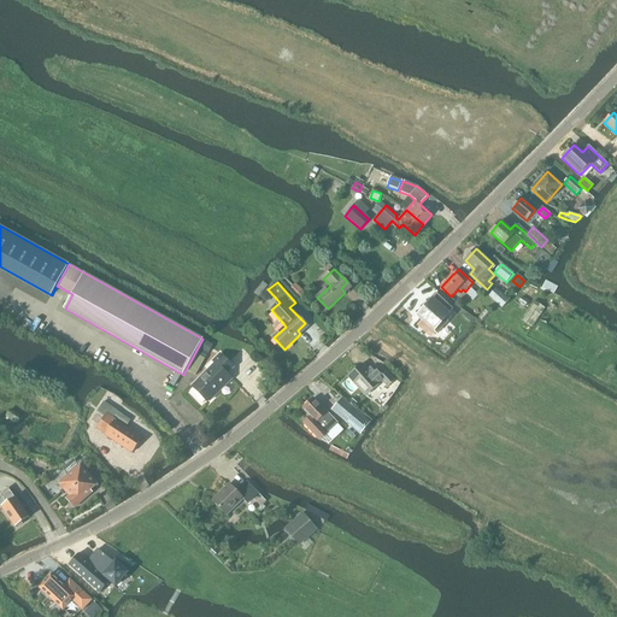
[(300,300),(306,294),(295,283),(289,289),(300,300)]
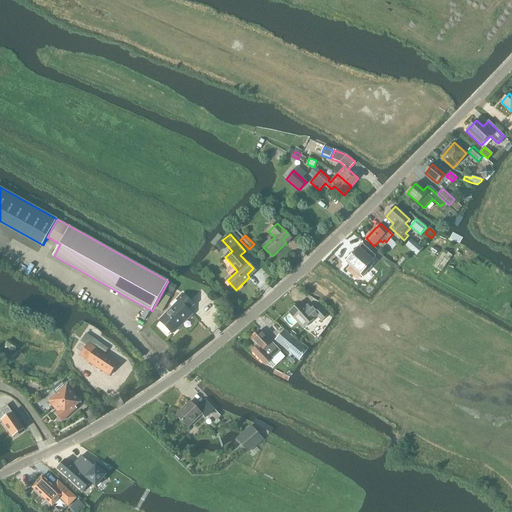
[(390,238),(386,243),(393,250),(397,245),(390,238)]
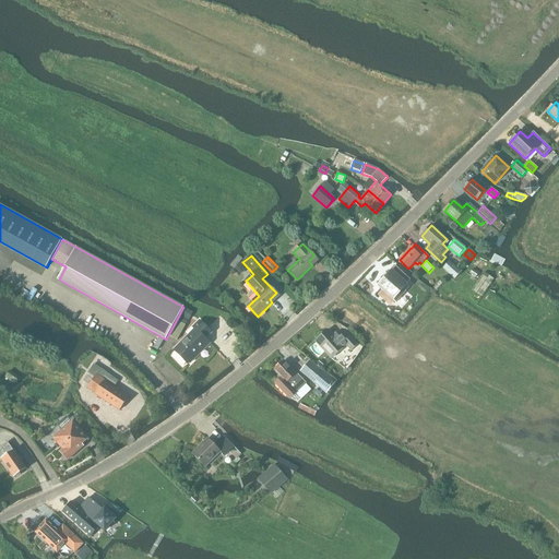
[(442,269),(454,280),(462,272),(450,261),(442,269)]
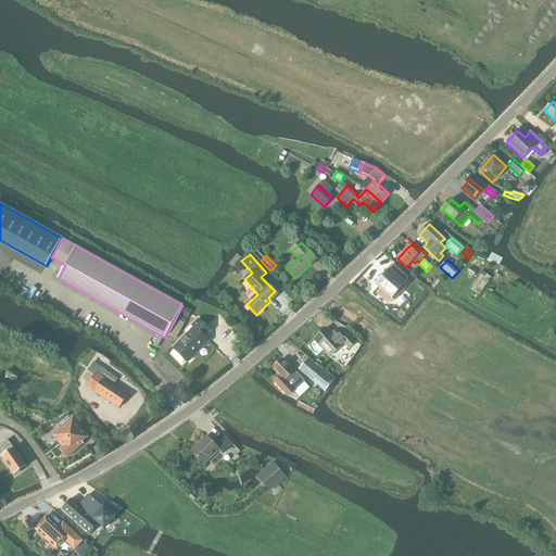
[(404,290),(401,287),(408,279),(405,276),(396,268),(392,264),(390,267),(380,277),(374,283),(393,301),(404,290)]
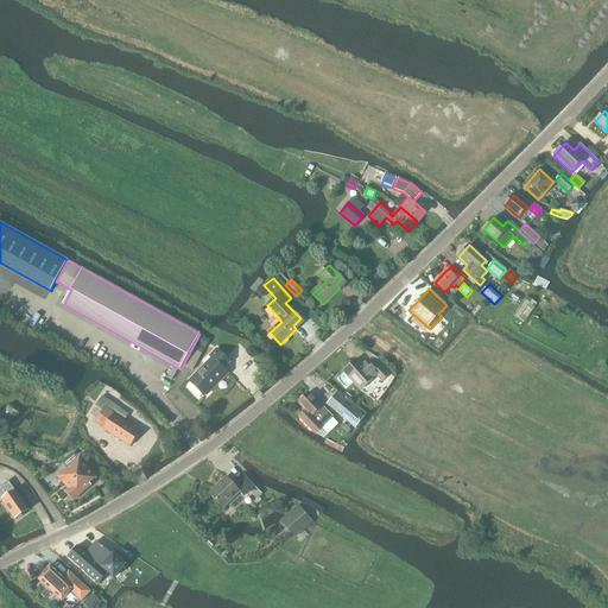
[(436,290),(434,293),(443,302),(445,299),(436,290)]
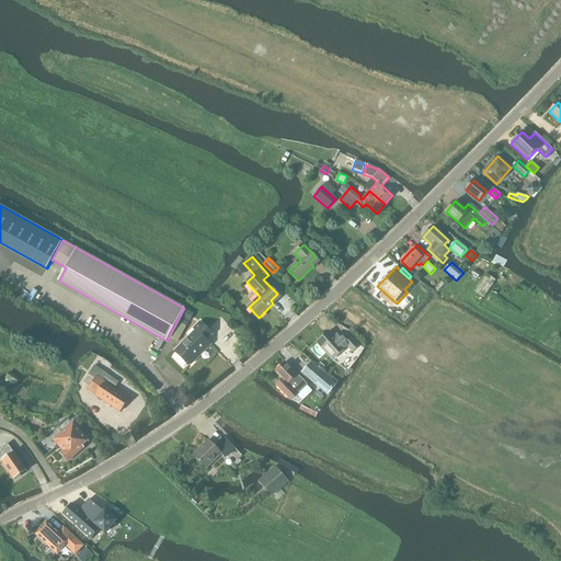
[(473,292),(483,298),(495,281),(485,274),(473,292)]
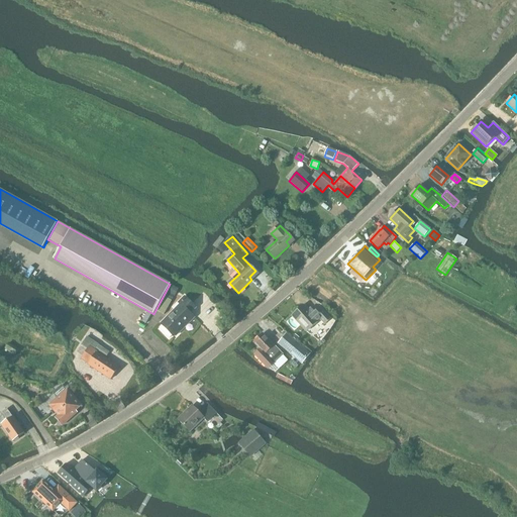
[(404,269),(409,263),(407,260),(401,267),(404,269)]
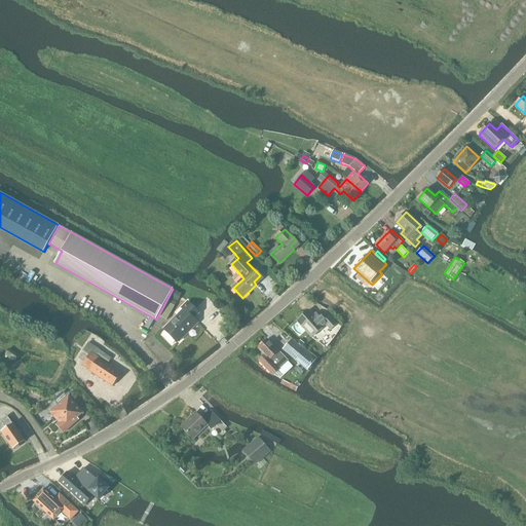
[(174,291),(170,297),(176,300),(179,294),(174,291)]
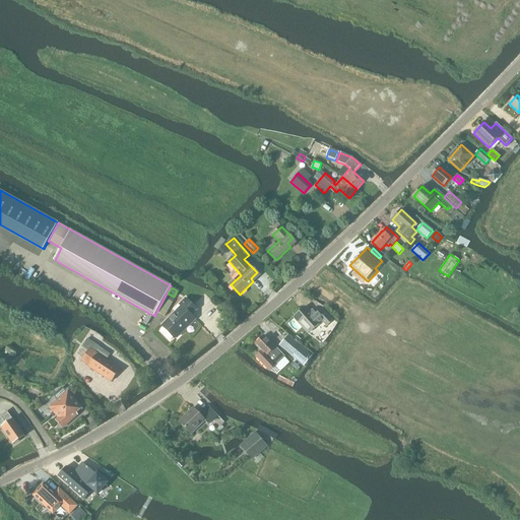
[(173,303),(166,299),(157,313),(165,317),(173,303)]
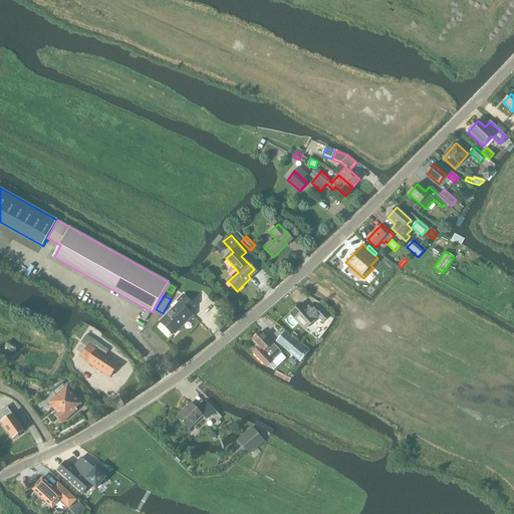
[(175,307),(160,322),(173,334),(174,333),(175,333),(180,329),(179,328),(192,315),(189,311),(195,305),(184,295),(173,305),(175,307)]
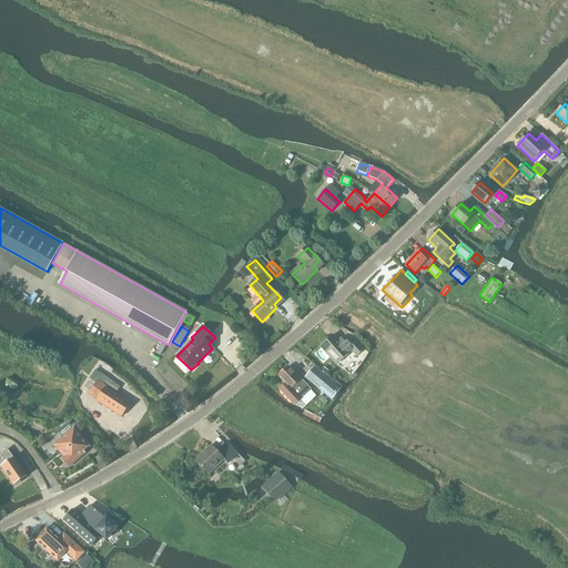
[(332,335),(331,336),(320,346),(337,364),(350,353),(348,352),(351,350),(356,355),(363,350),(351,336),(344,343),(345,344),(343,346),(332,335)]
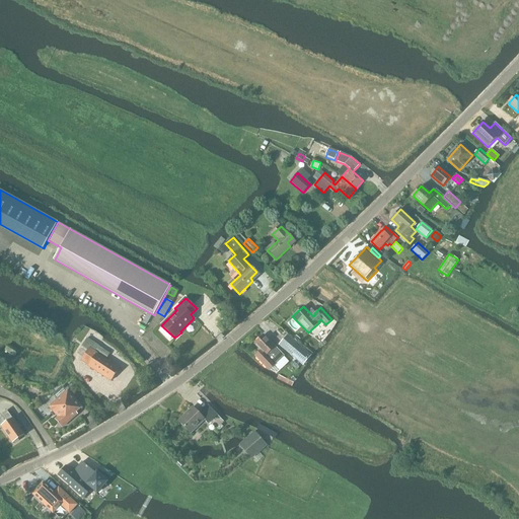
[(147,325),(152,315),(147,313),(142,322),(147,325)]
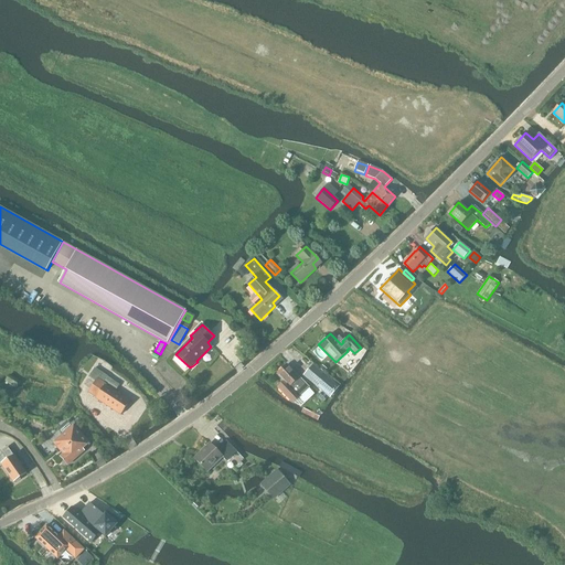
[(292,403),(309,388),(299,377),(287,365),(277,374),(285,381),(277,387),(292,403)]
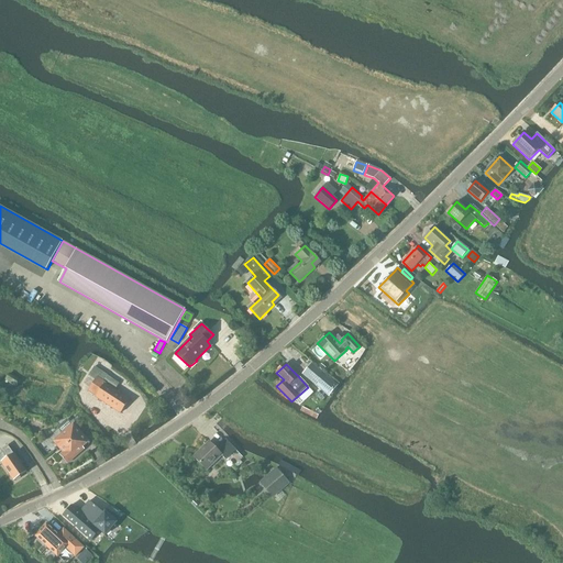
[(338,386),(311,365),(302,375),(329,396),(338,386)]
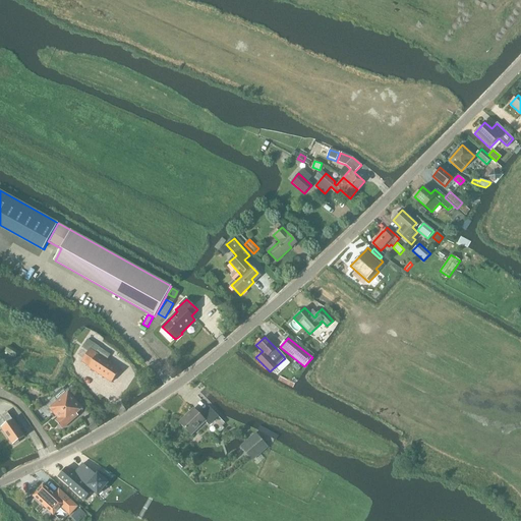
[(88,340),(82,348),(88,352),(83,359),(91,363),(89,367),(112,383),(120,370),(106,361),(110,355),(88,340)]
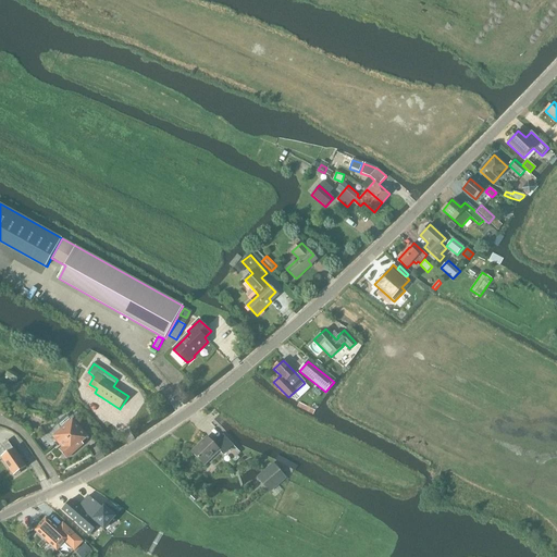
[(16,382),(20,378),(10,371),(7,375),(16,382)]
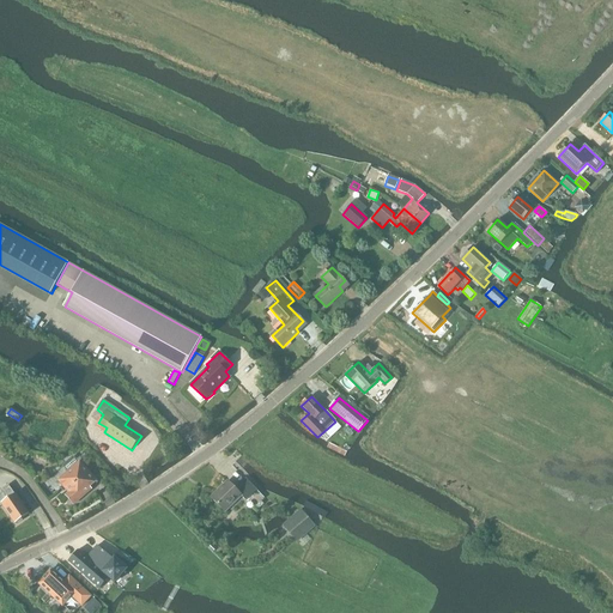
[(58,480),(68,493),(66,496),(73,505),(92,489),(90,486),(97,480),(80,461),(58,480)]
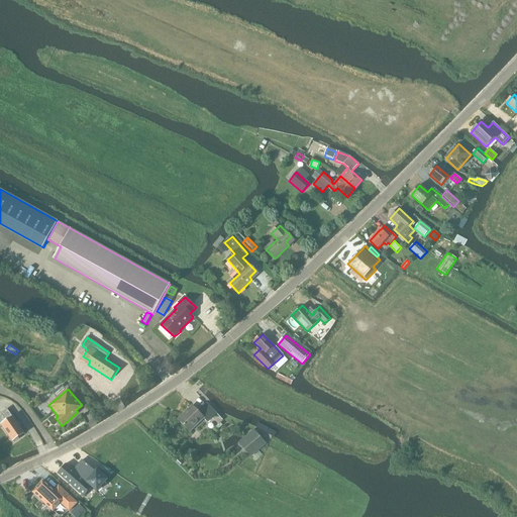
[(190,432),(203,418),(207,422),(217,413),(207,404),(198,412),(192,406),(187,411),(187,412),(179,420),(178,419),(190,432)]
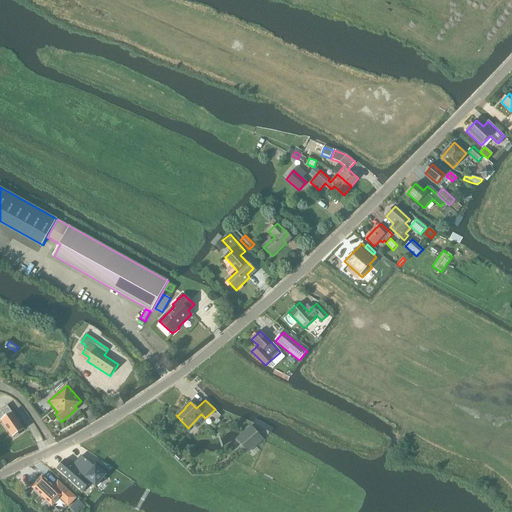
[(2,410),(0,411),(0,423),(2,422),(12,437),(14,436),(15,437),(18,435),(18,434),(24,429),(12,413),(7,405),(1,409),(2,410)]
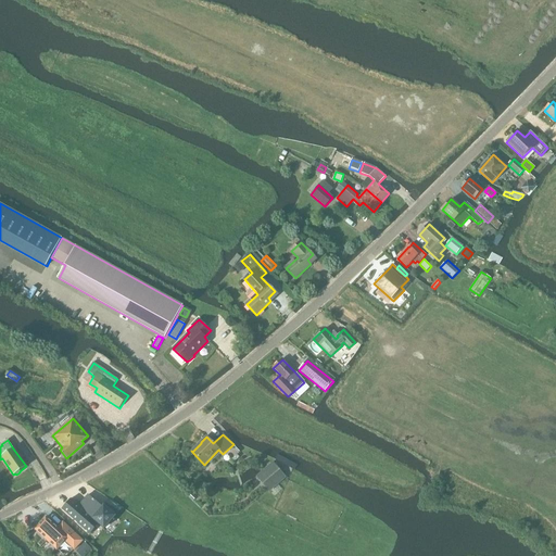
[(286,477),(275,465),(257,479),(268,491),(286,477)]
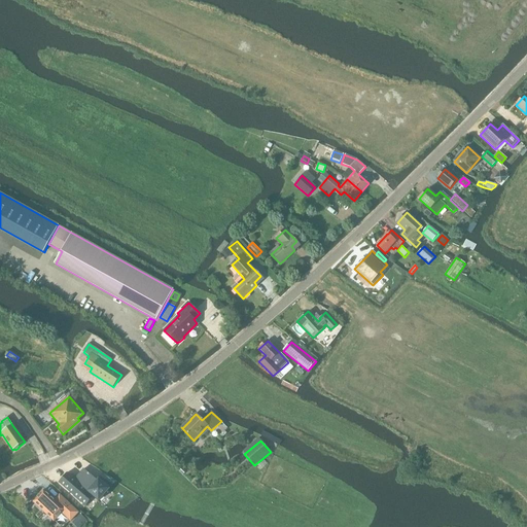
[(97,466),(107,460),(102,452),(92,457),(97,466)]
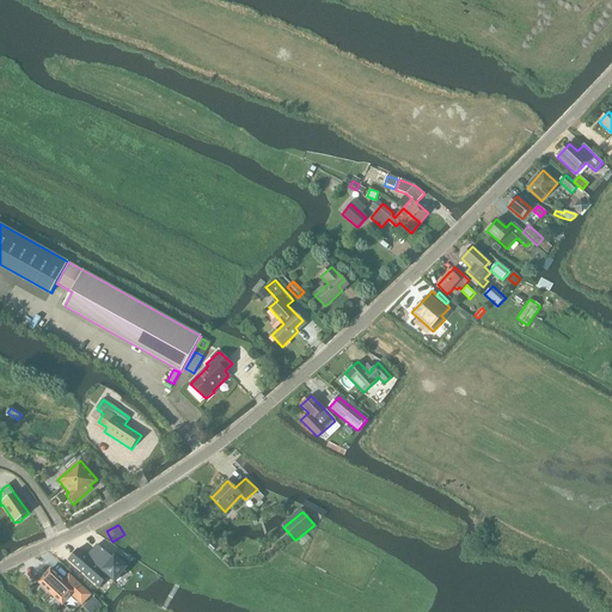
[(97,545),(86,558),(109,577),(114,582),(128,567),(115,556),(112,558),(97,545)]
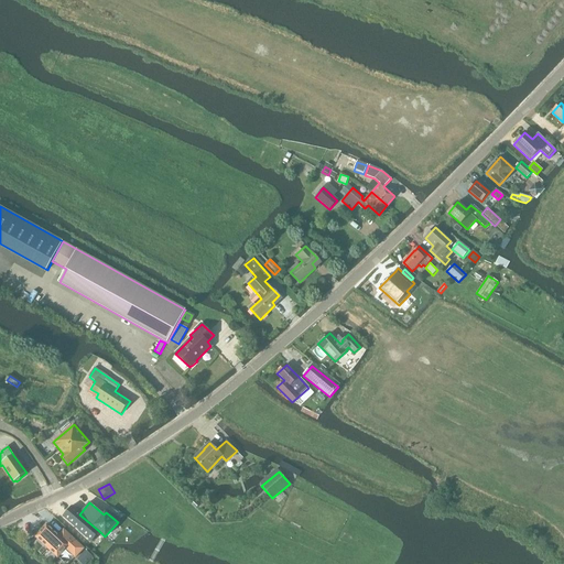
[(71,507),(63,517),(91,542),(100,532),(79,514),(71,507)]
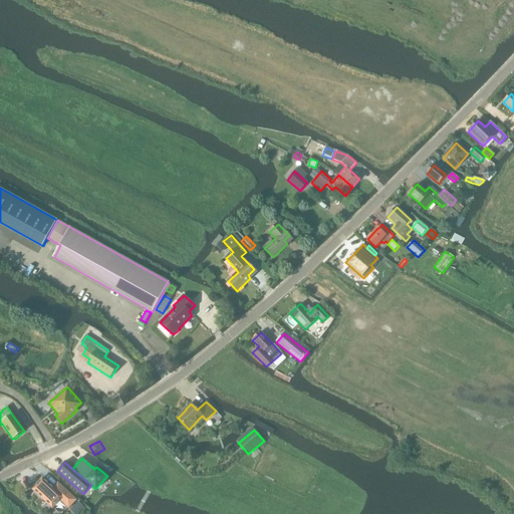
[(42,478),(32,489),(52,508),(59,500),(68,509),(76,500),(58,483),(53,488),(42,478)]
